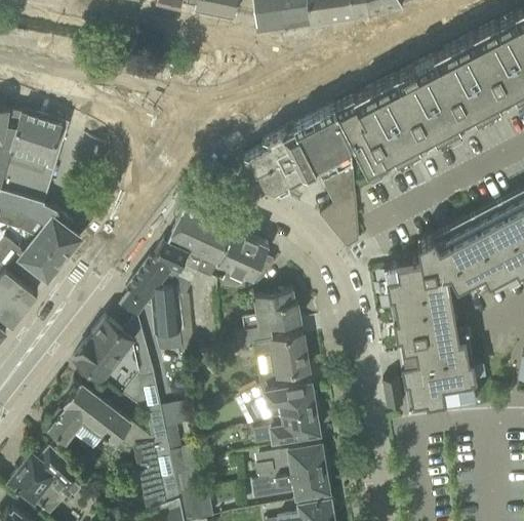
[(237,0),(197,0),(195,11),(234,18),(237,0)]
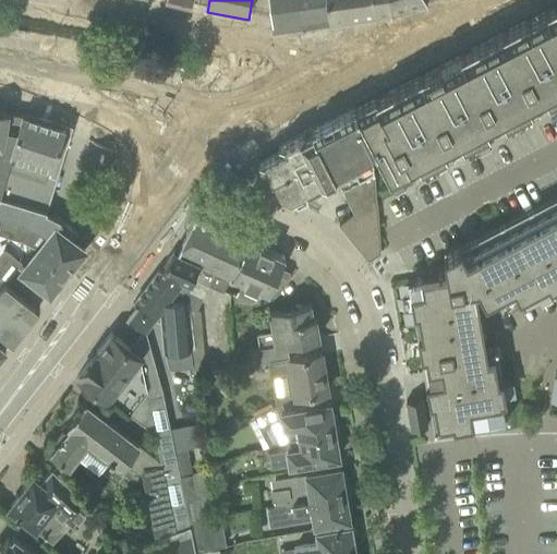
[(269,0),(274,29),(303,25),(299,0),(269,0)]
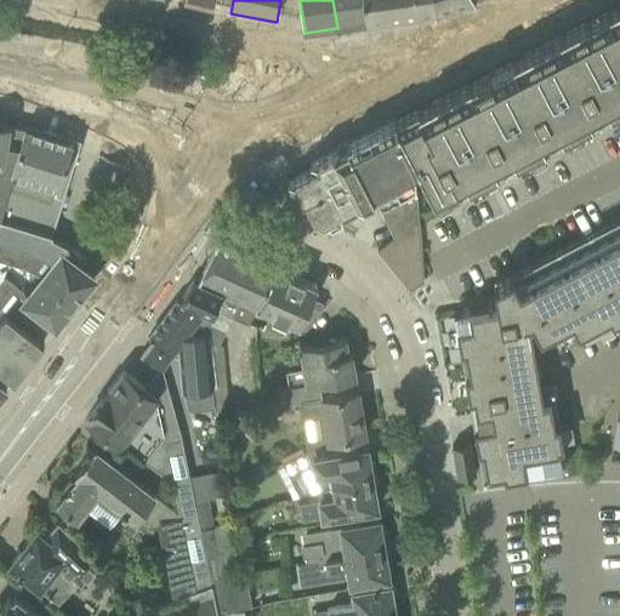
[(364,0),(333,0),(337,28),(368,23),(364,0)]
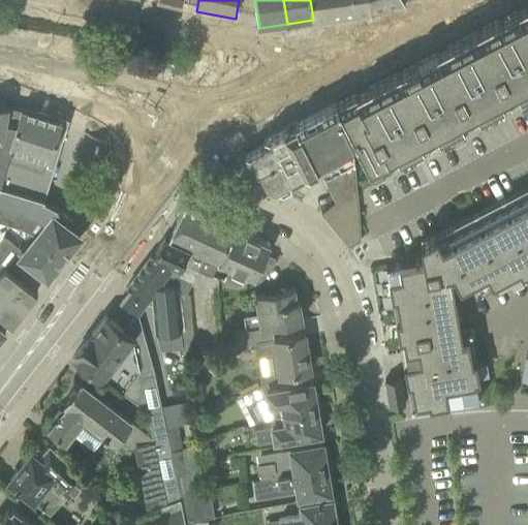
[(355,13),(353,0),(310,0),(313,20),(355,13)]
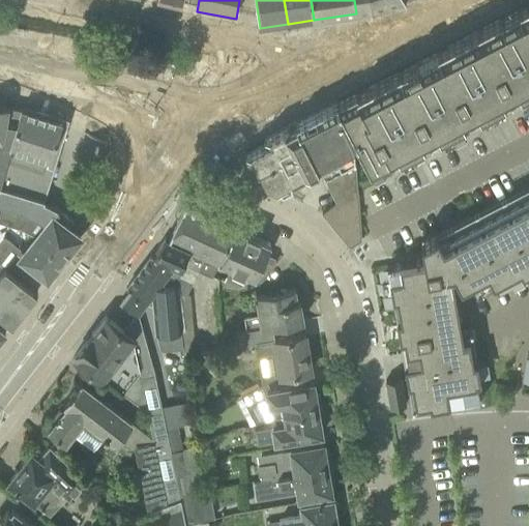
[(404,0),(354,0),(356,13),(373,11),(405,3),(404,0)]
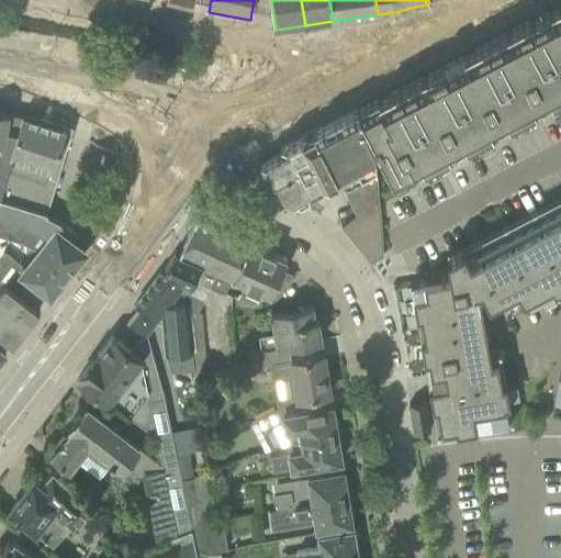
[(560,9),(554,12),(550,13),(551,15),(533,24),(533,23),(473,54),(468,57),(464,58),(466,59),(426,80),(425,79),(405,89),(390,98),(383,101),(359,113),(358,111),(357,112),(376,151),(377,149),(393,181),(425,165),(427,170),(432,178),(457,165),(452,157),(449,152),(458,147),(459,147),(489,132),(501,125),(502,125),(511,120),(513,126),(517,134),(542,121),(538,113),(535,108),(543,103),(560,93),(560,9)]
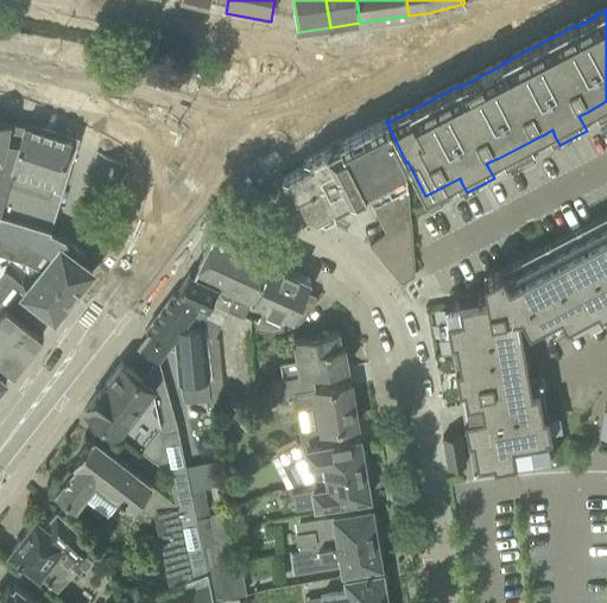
[(410,196),(409,179),(409,169),(410,167),(385,121),(358,135),(304,163),(307,167),(282,181),(292,202),(298,198),(305,213),(326,223),(336,219),(333,211),(356,200),(356,198),(365,194),(368,200),(375,214),(410,196)]
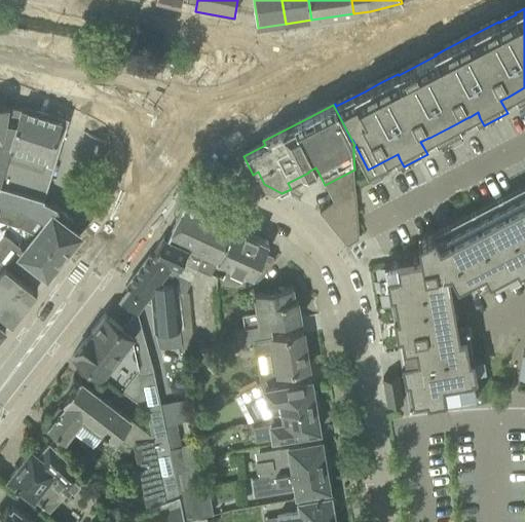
[(0,189),(22,111),(0,107),(0,189)]
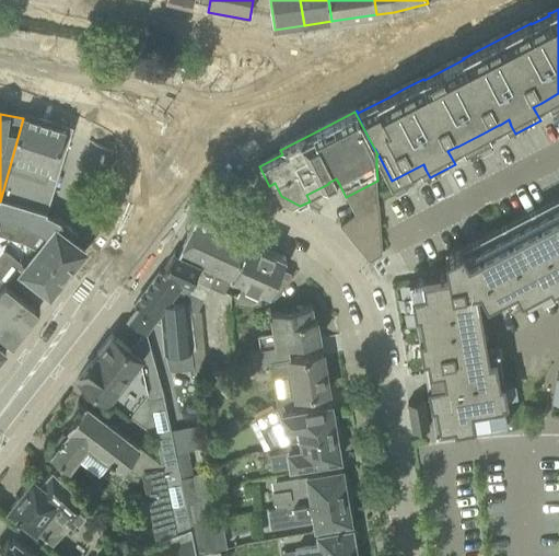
[(62,165),(56,164),(66,132),(23,118),(0,201),(30,210),(31,208),(47,216),(62,165)]
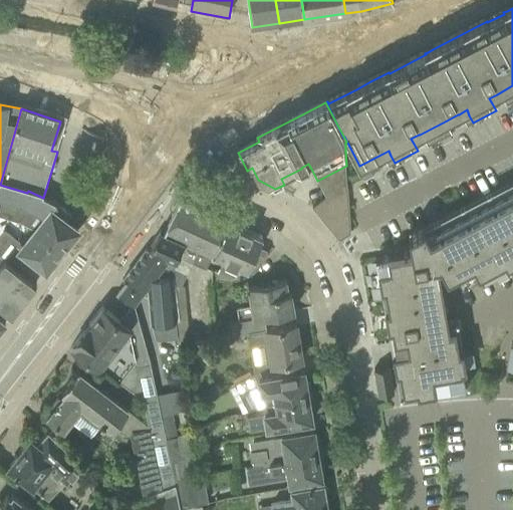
[(95,164),(103,139),(71,128),(62,153),(95,164)]
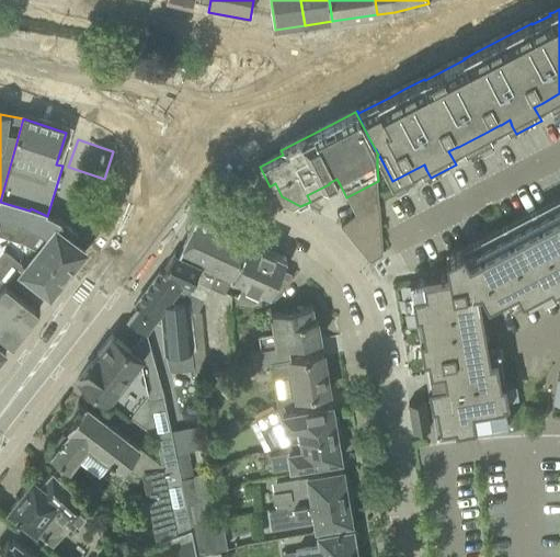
[(383,260),(378,181),(346,197),(356,217),(342,229),(372,268),(383,260)]
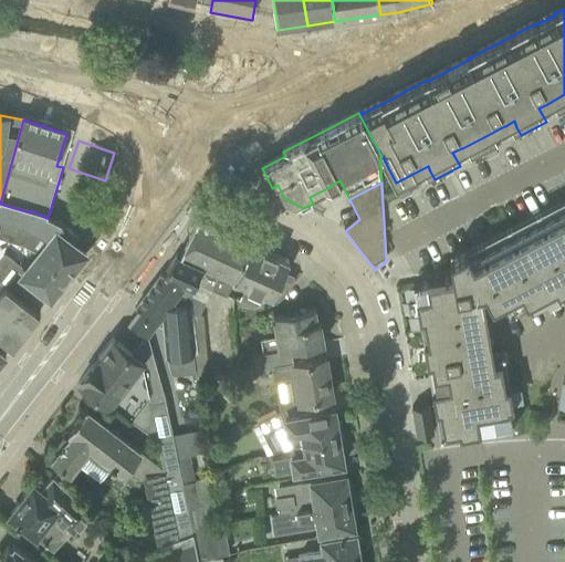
[(48,219),(48,218),(31,210),(30,212),(0,204),(0,235),(39,256),(69,279),(86,257),(73,246),(79,239),(62,226),(48,219)]
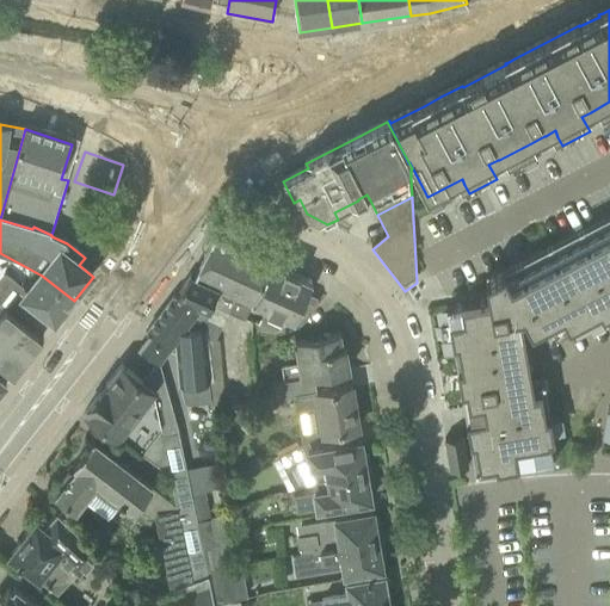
[(490,303),(447,310),(475,469),(476,475),(558,461),(547,395),(544,384),(534,387),(524,336),(534,331),(541,326),(546,334),(552,345),(577,332),(605,317),(609,315),(609,226),(548,258),(546,252),(505,272),(486,282),(488,295),(490,303)]
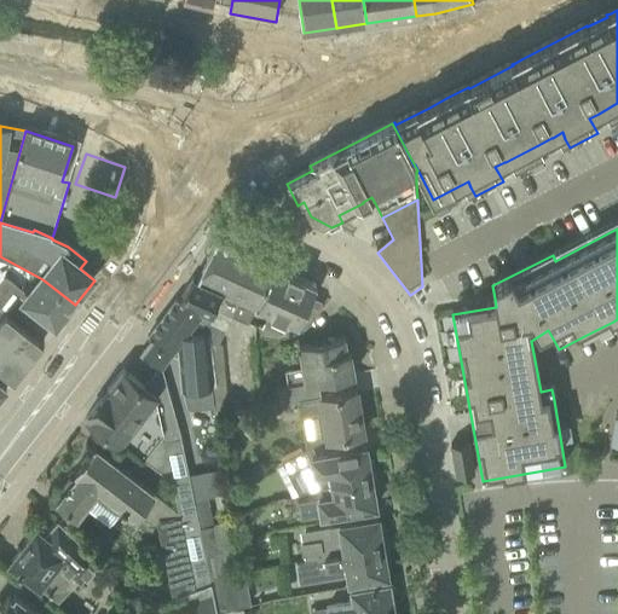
[(256,312),(276,270),(217,244),(197,284),(220,296),(217,312),(215,311),(213,319),(211,326),(226,334),(232,319),(249,326),(256,312)]
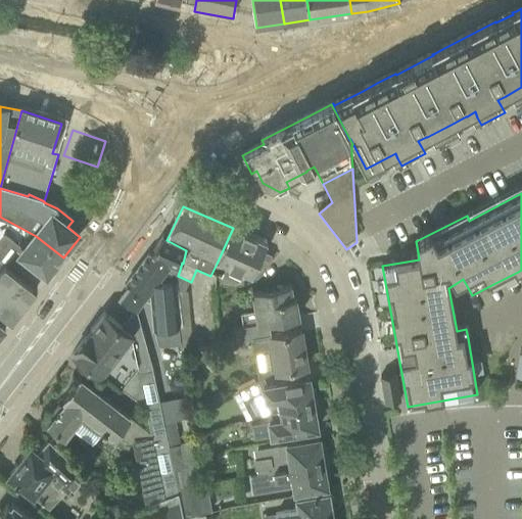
[(63,257),(36,236),(0,217),(0,262),(4,266),(5,265),(10,269),(15,262),(29,272),(33,267),(47,278),(63,257)]
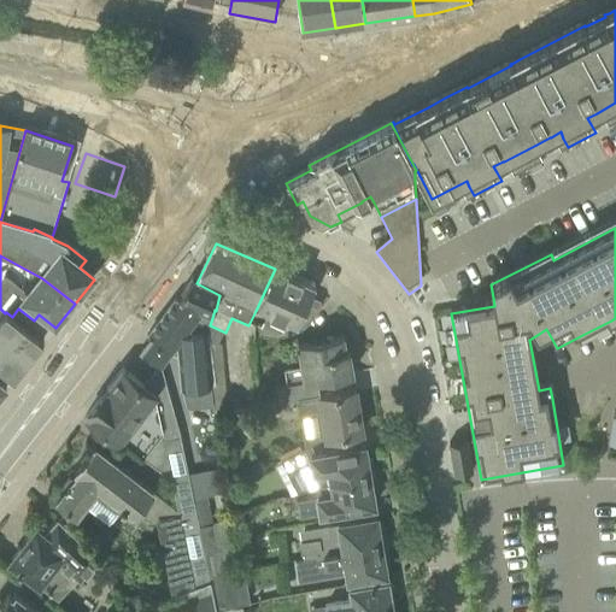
[(309,305),(315,293),(316,288),(275,269),(256,311),(269,317),(260,337),(264,339),(269,339),(274,339),(279,339),(283,337),(289,336),(293,335),(298,334),(301,331),(305,329),(309,327),(312,323),(315,319),(318,315),(321,311),(322,306),(321,306),(320,309),(309,305)]
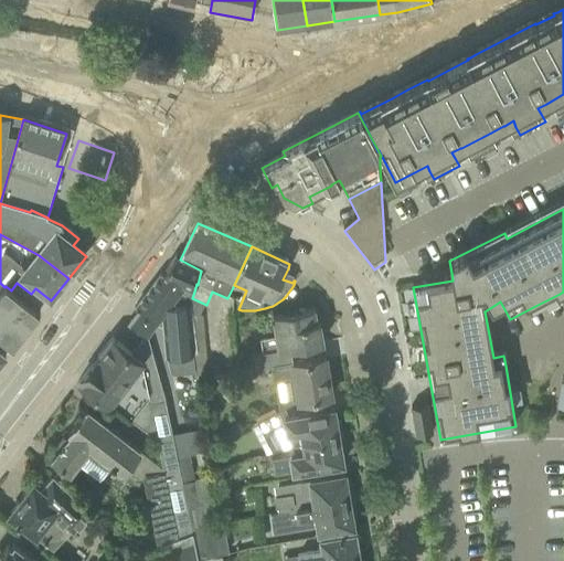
[(193,357),(189,306),(192,298),(194,292),(197,284),(198,285),(201,271),(180,260),(179,262),(176,260),(166,276),(162,275),(135,310),(138,313),(129,324),(148,338),(147,336),(162,315),(167,360),(193,357)]
